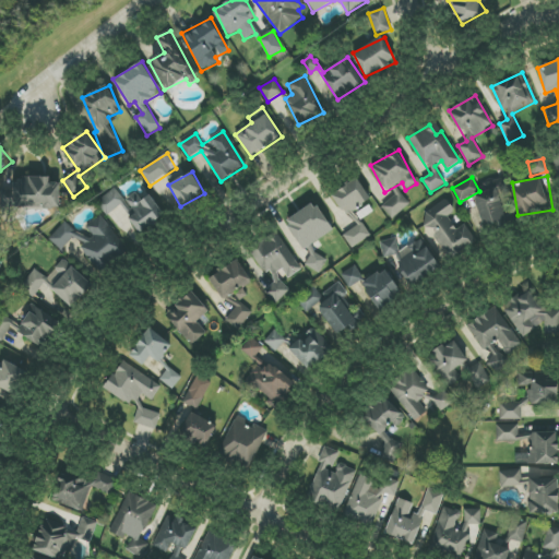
[(60,210),(60,183),(50,183),(49,178),(13,178),(13,189),(1,189),(1,211),(60,210)]
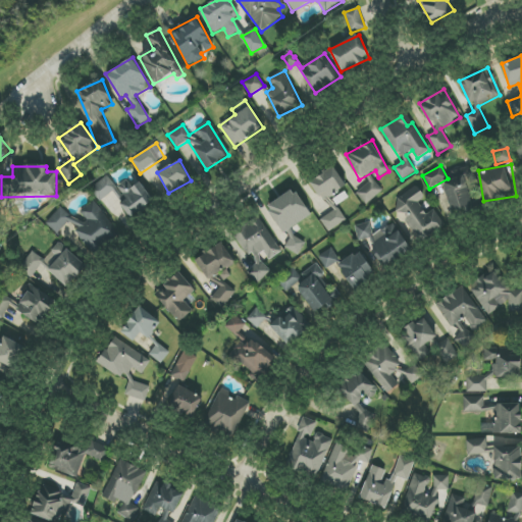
[(305,185),(332,229),(346,220),(330,196),(347,186),(333,166),(305,185)]
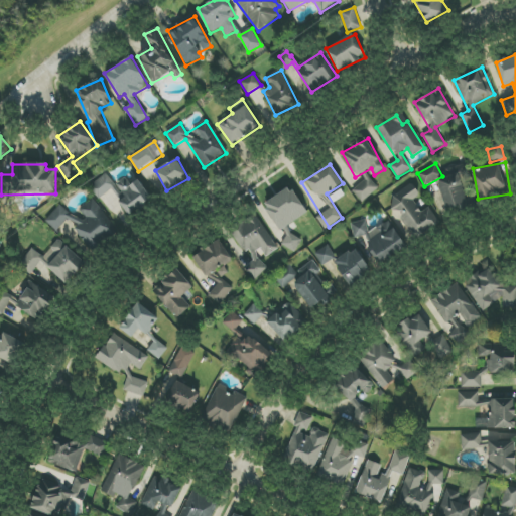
[(447,214),(472,207),(460,165),(445,169),(448,177),(437,180),(447,214)]
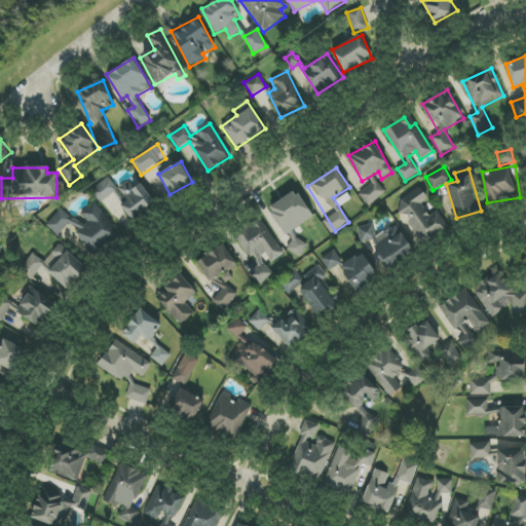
[(100,202),(117,190),(109,178),(91,190),(100,202)]
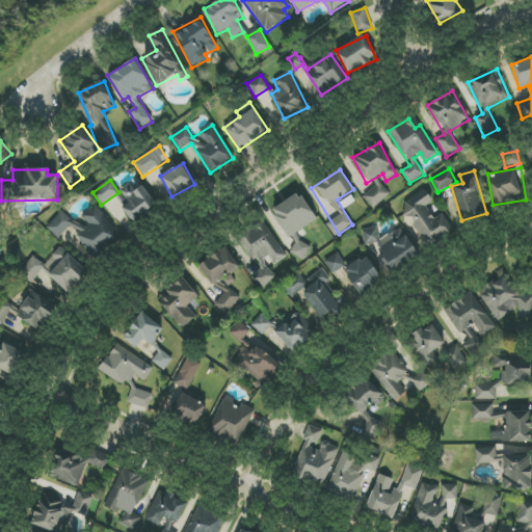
[(363,196),(373,209),(391,194),(380,182),(363,196)]
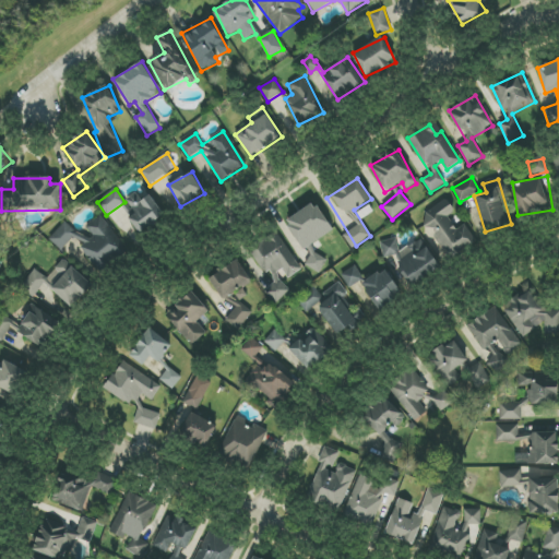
[(164,216),(151,195),(139,202),(134,195),(121,204),(139,232),(164,216)]
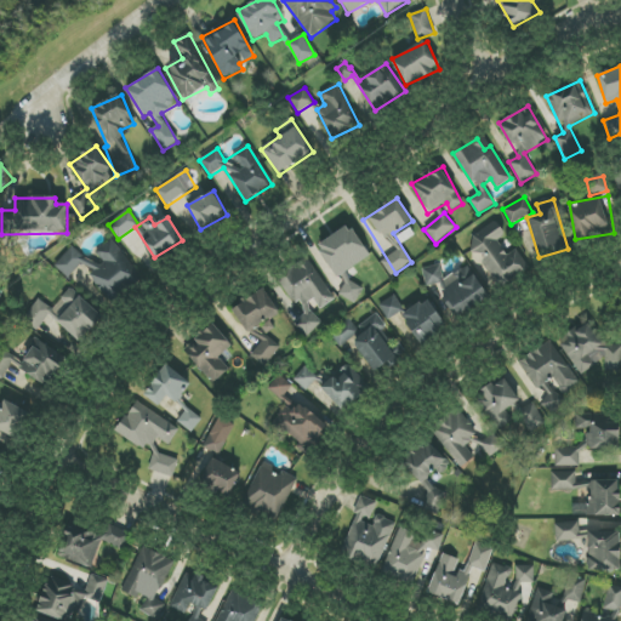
[(519,248),(507,255),(497,240),(506,235),(496,221),(468,239),(500,289),(533,267),(519,248)]
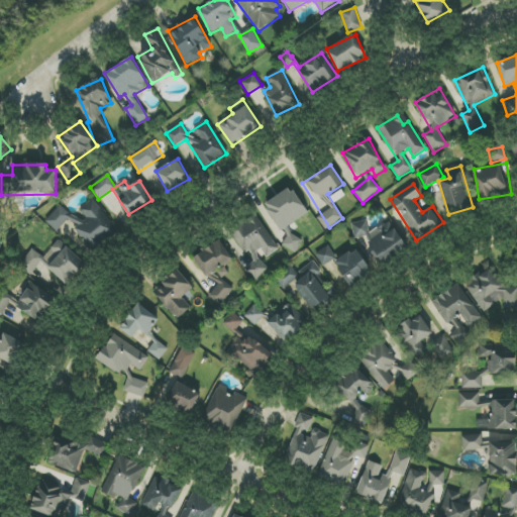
[(264,205),(289,242),(287,243),(292,251),(304,243),(295,229),(294,229),(290,222),(306,211),(290,188),(264,205)]
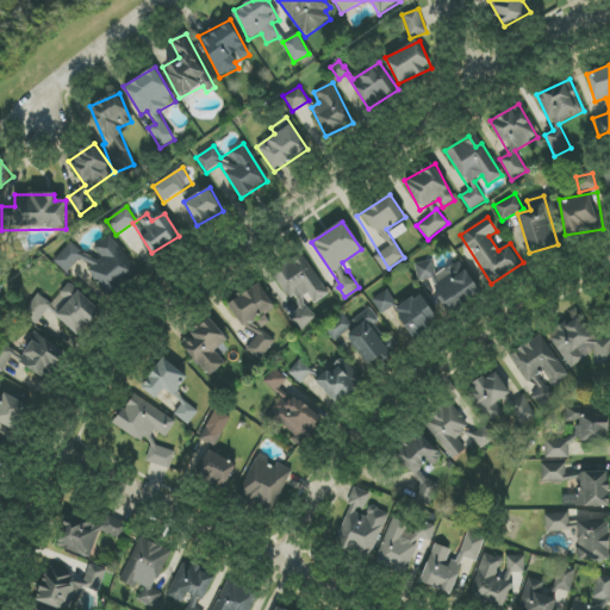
[(109,296),(137,272),(106,237),(93,248),(103,259),(87,272),(109,296)]
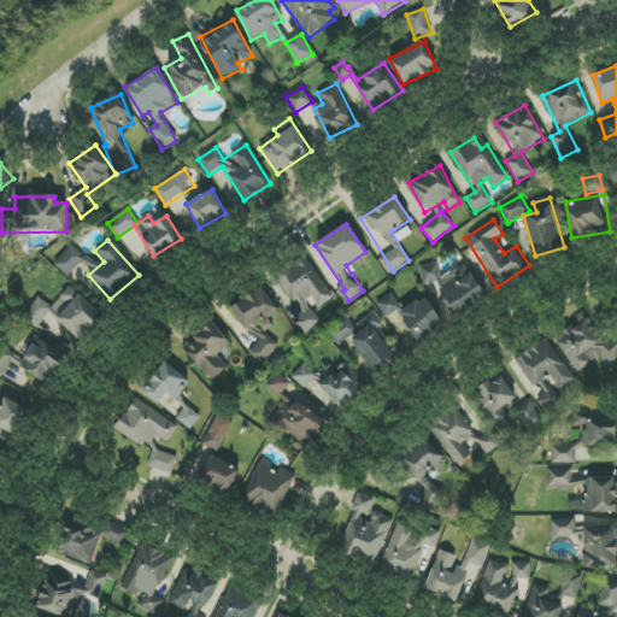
[(97,266),(72,244),(54,264),(68,277),(82,262),(92,271),(97,266)]
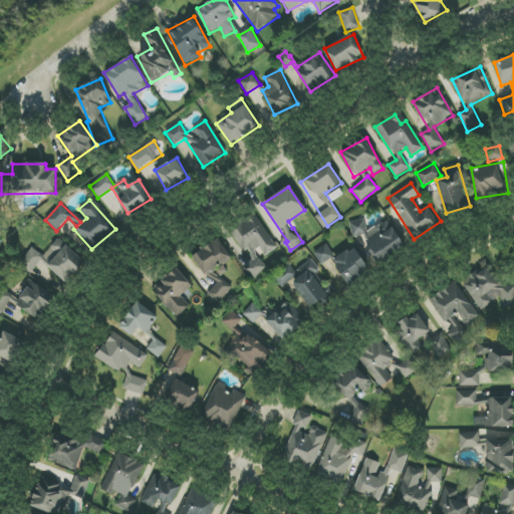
[(229,230),(244,251),(247,249),(254,259),(244,267),(252,278),(266,268),(255,252),(260,248),(265,256),(275,249),(250,215),(229,230)]
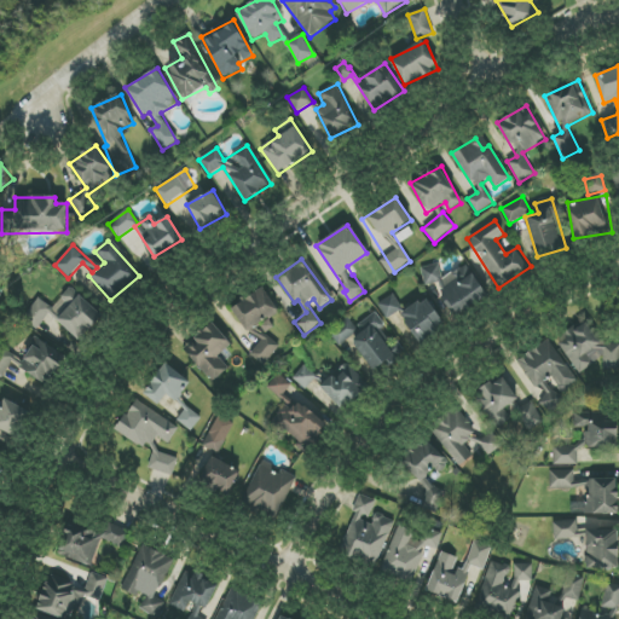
[(424,285),(439,283),(440,294),(456,318),(489,298),(469,266),(461,267),(441,279),(439,265),(421,267),(424,285)]
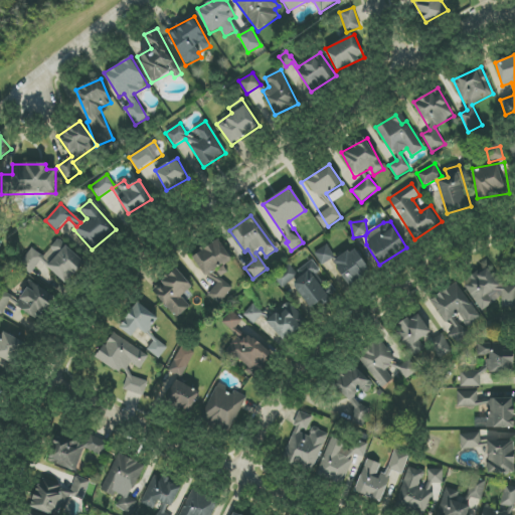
[(192,255),(204,277),(215,270),(219,278),(228,273),(224,266),(233,260),(221,238),(192,255)]
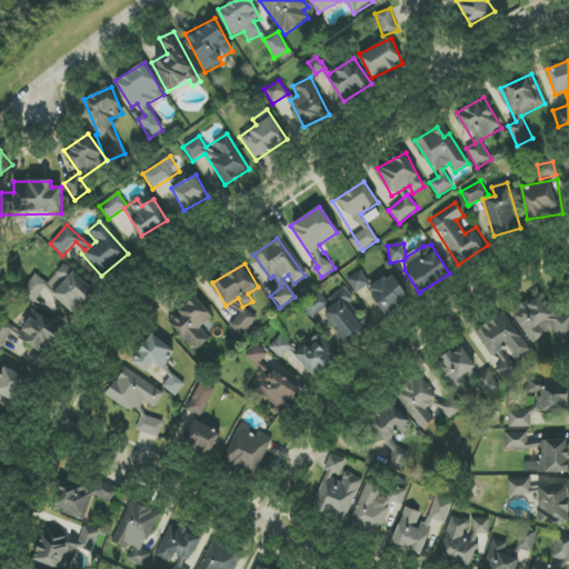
[(35,303),(45,290),(75,313),(95,288),(65,265),(49,285),(37,275),(21,292),(35,303)]
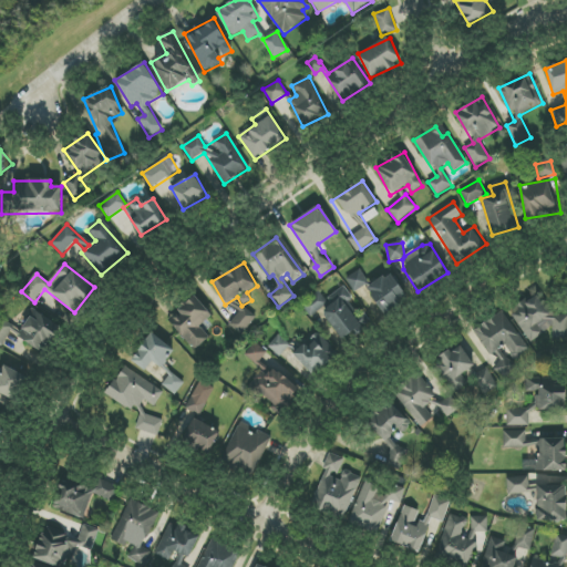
[(369,284),(360,269),(346,278),(353,292),(369,284)]
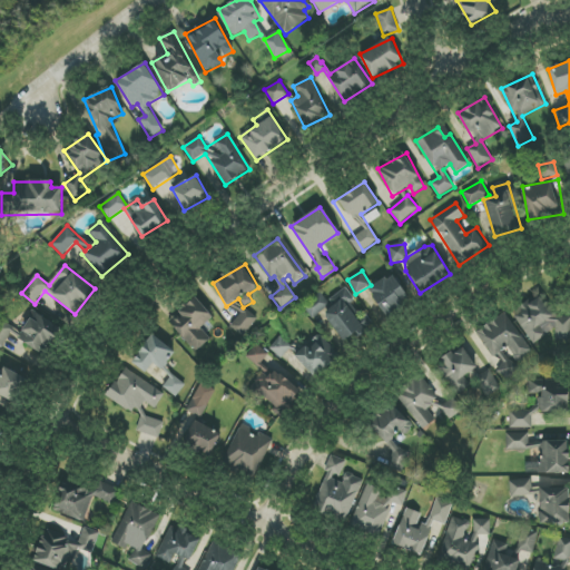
[(386,316),(411,298),(392,274),(369,291),(386,316)]
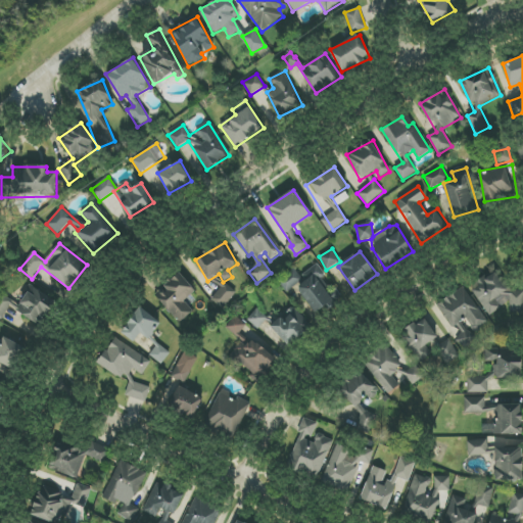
[(318,316),(338,301),(321,278),(325,275),(318,264),(302,275),(306,281),(297,288),(318,316)]
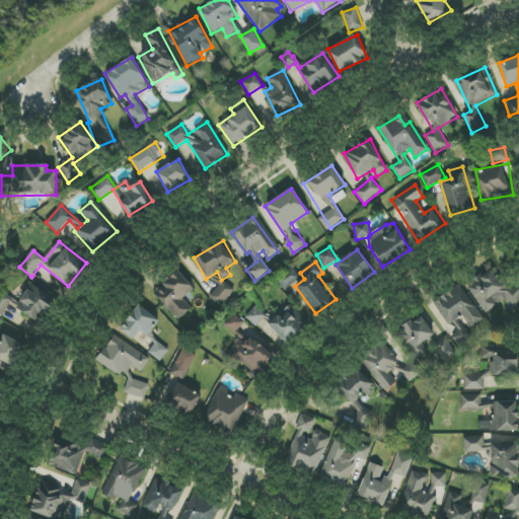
[(518,309),(518,288),(506,288),(493,267),(467,282),(467,286),(485,313),(506,300),(506,309),(518,309)]
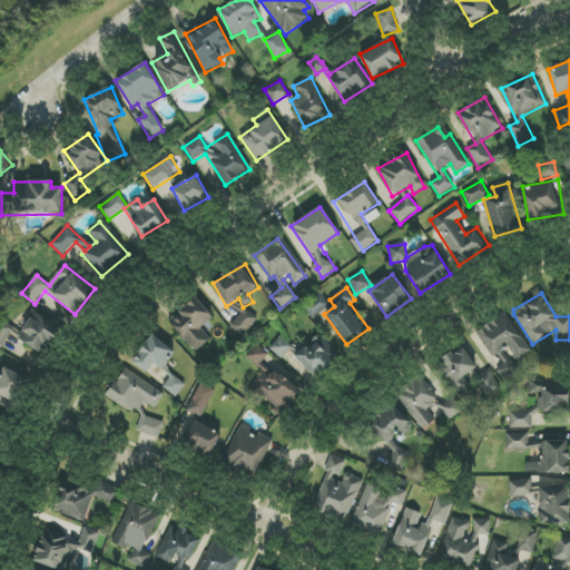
[(200,328),(214,316),(195,297),(168,322),(196,352),(210,338),(200,328)]
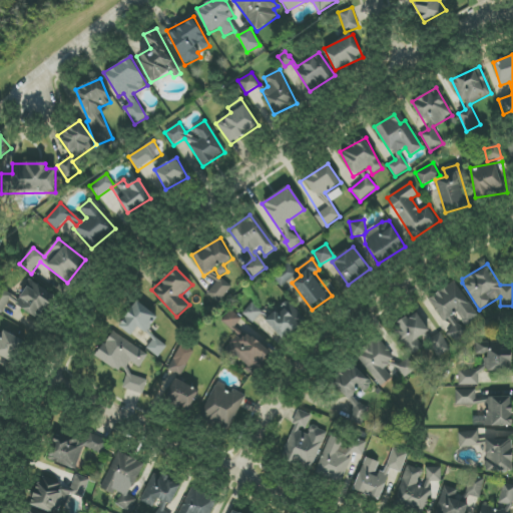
[(231,288),(219,278),(207,295),(219,304),(231,288)]
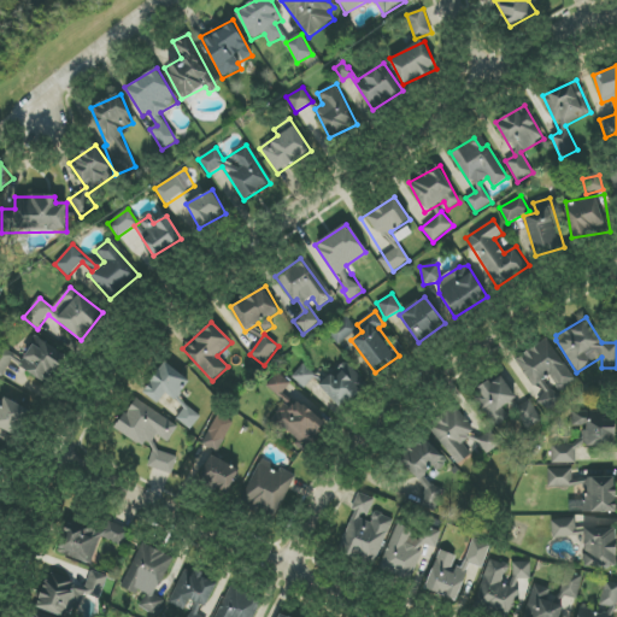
[(0,376),(3,377),(11,363),(47,382),(51,375),(53,376),(65,354),(36,338),(24,360),(0,347),(0,376)]
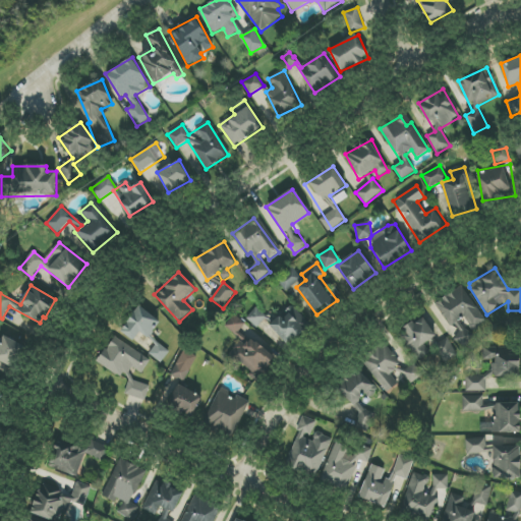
[(435,306),(451,326),(462,317),(474,332),(488,320),(461,285),(435,306)]
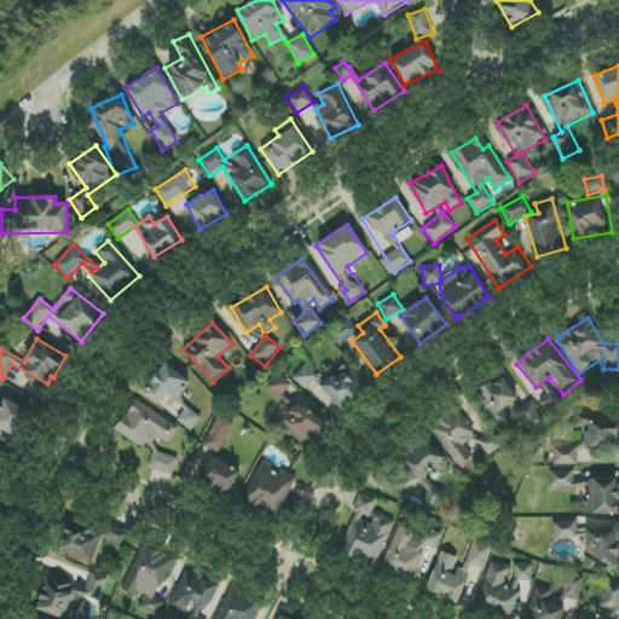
[(319,387),(342,411),(369,387),(346,362),(319,387)]
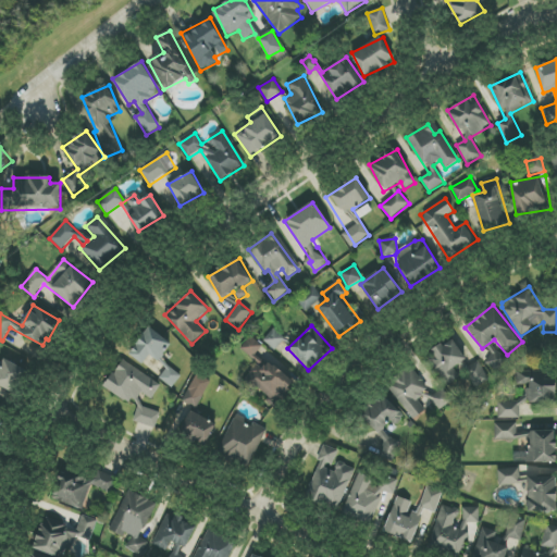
[(143,364),(150,355),(158,360),(171,344),(150,327),(130,354),(143,364)]
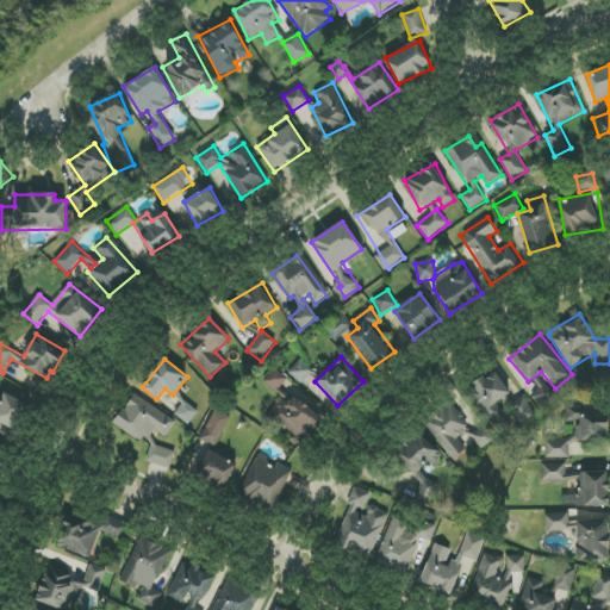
[(288,372),(300,384),(312,371),(300,360),(288,372)]
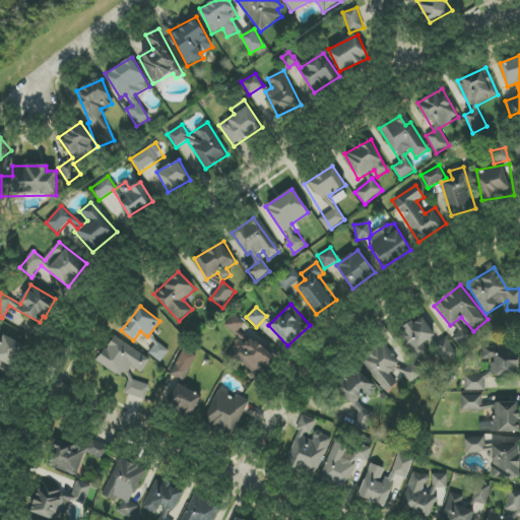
[(418,361),(435,348),(445,363),(458,353),(445,334),(443,336),(425,312),(397,331),(418,361)]
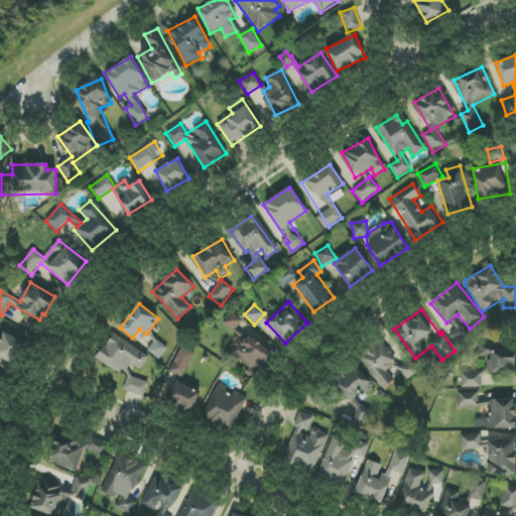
[(238,336),(226,354),(258,375),(272,353),(237,329),(244,319),(231,310),(222,325),(238,336)]
